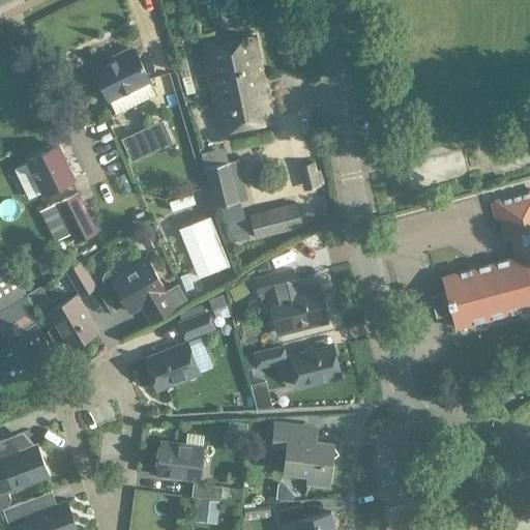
[(256,35),(205,45),(221,129),(273,120),(256,35)]
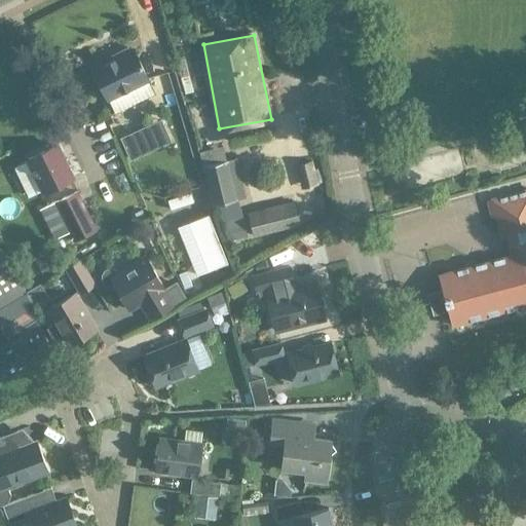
[(291,35),(278,37),(282,53),(294,51),(291,35)]
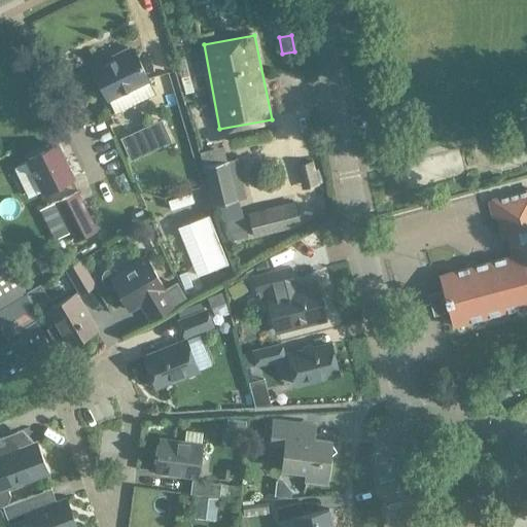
[(134,49),(132,50),(128,47),(119,51),(119,57),(94,69),(108,99),(148,79),(134,49)]
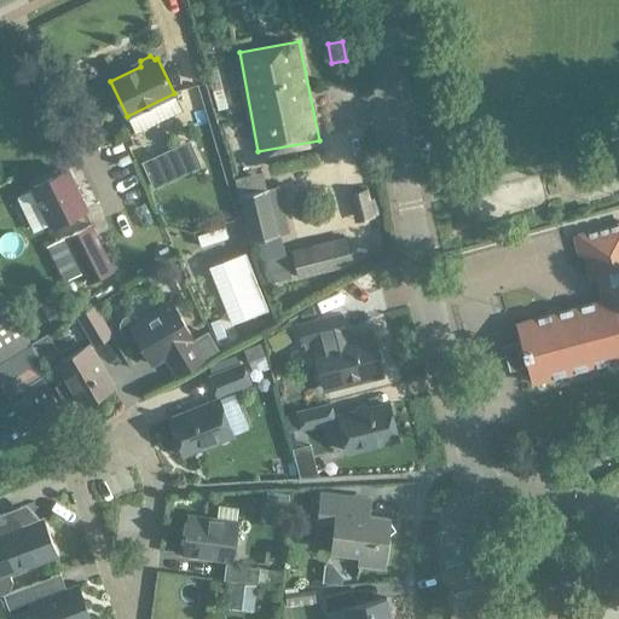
[(221,108),(226,129),(241,127),(236,105),(221,108)]
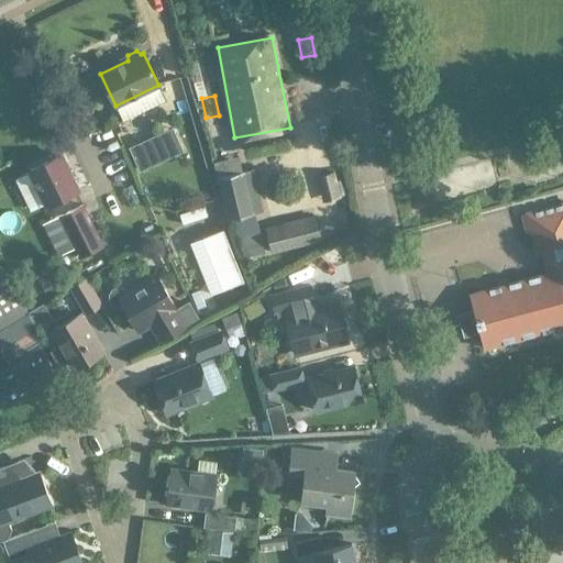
[(138,169),(167,156),(156,133),(128,146),(138,169)]
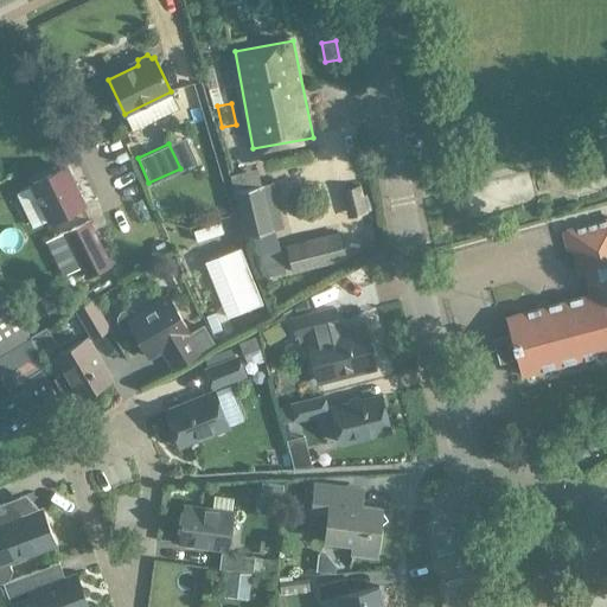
[(246,157),(225,161),(229,176),(249,171),(246,157)]
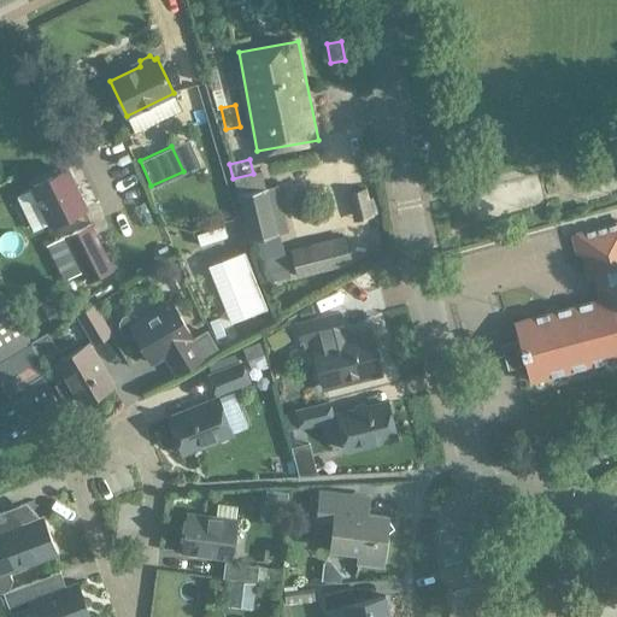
[(65,169),(33,186),(52,224),(84,207),(65,169)]
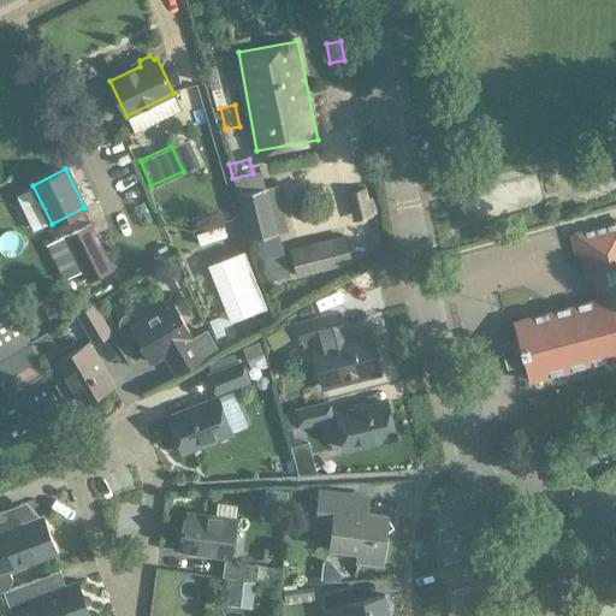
[(356,173),(337,177),(342,208),(361,205),(356,173)]
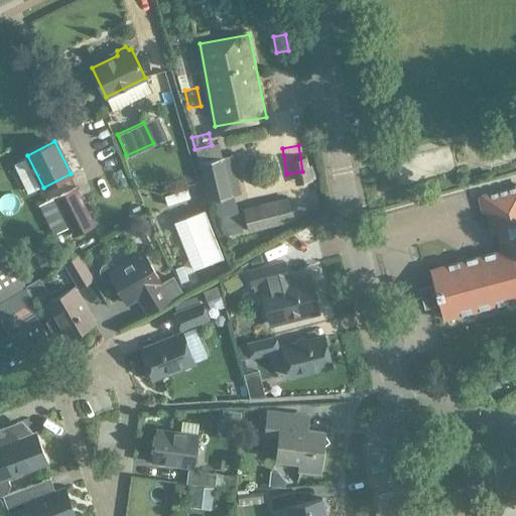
[(223,156),(199,162),(208,202),(232,196),(223,156)]
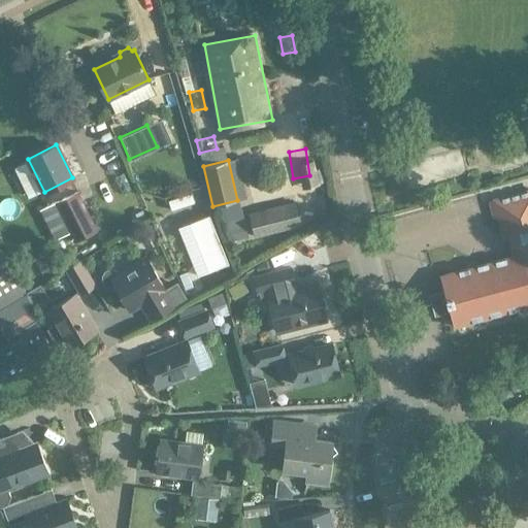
[(120,208),(131,203),(112,162),(101,167),(120,208)]
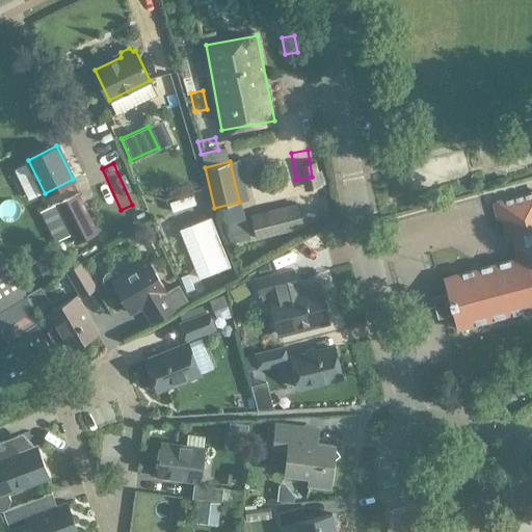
[(450,296),(433,300),(436,310),(439,318),(454,314),(458,329),(531,310),(531,192),(499,202),(504,220),(508,238),(513,236),(520,258),(445,278),(450,296)]
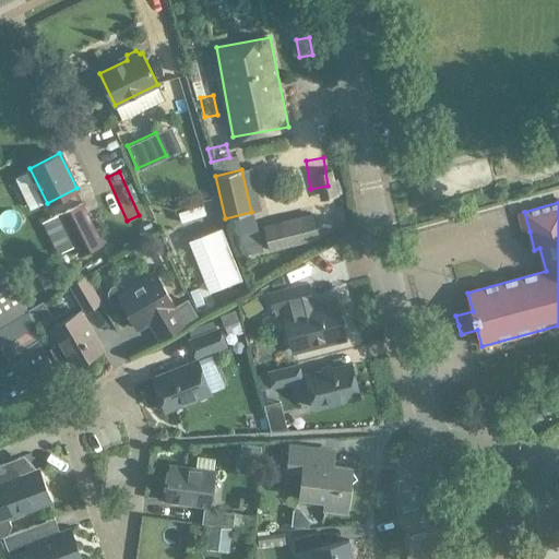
[(102,245),(80,203),(56,215),(55,214),(39,221),(57,254),(71,247),(76,257),(102,245)]
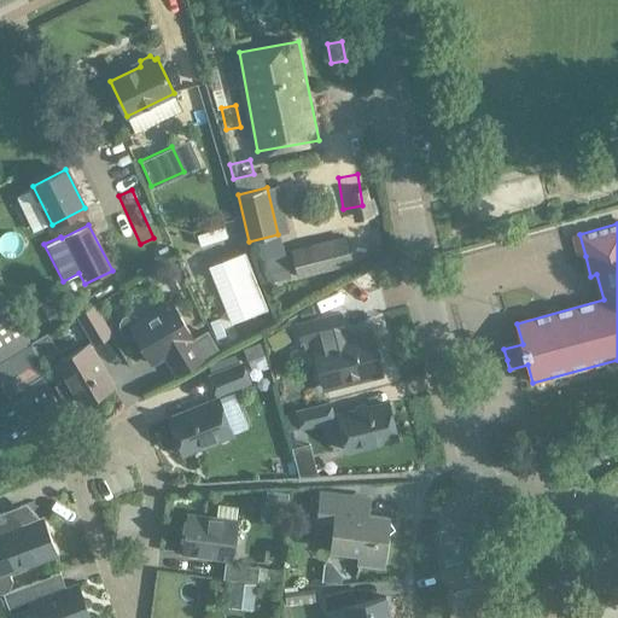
[(223,226),(197,234),(200,246),(227,237),(223,226)]
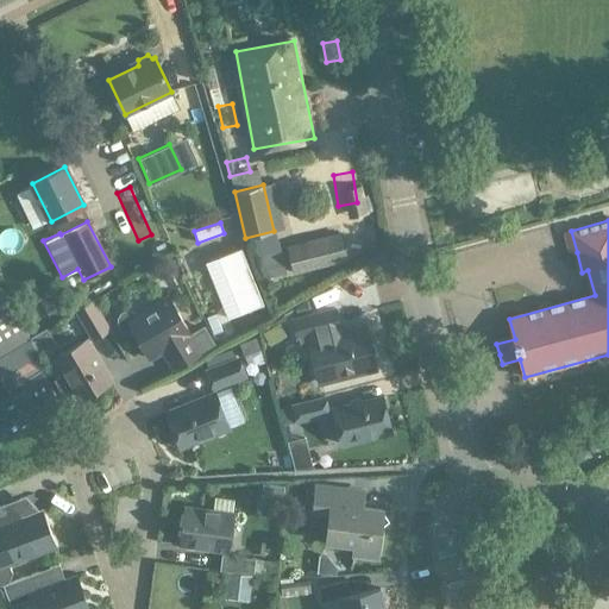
[(274,231),(252,237),(256,255),(262,253),(281,250),(276,231),(274,231)]
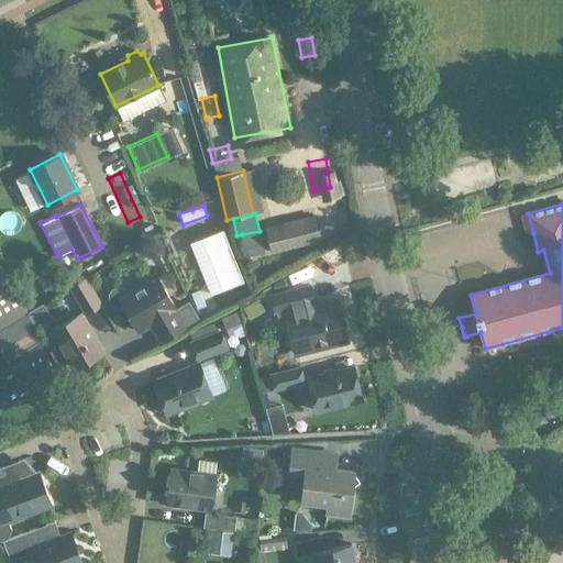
[(269,254),(321,241),(315,213),(263,227),(269,254)]
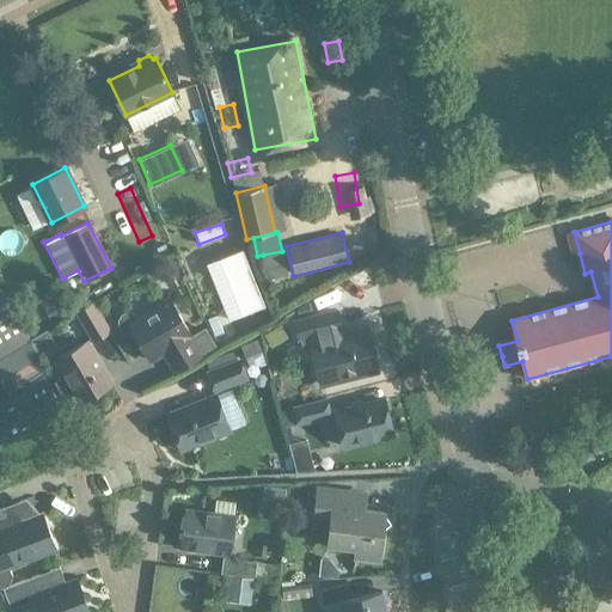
[(242,249),(219,258),(242,314),(264,305),(242,249)]
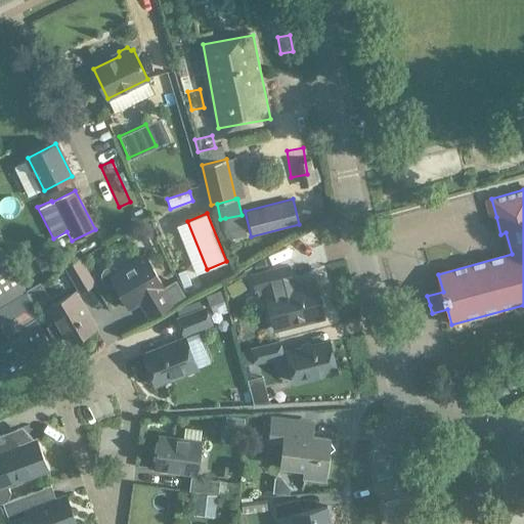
[(163,252),(185,242),(173,216),(150,227),(163,252)]
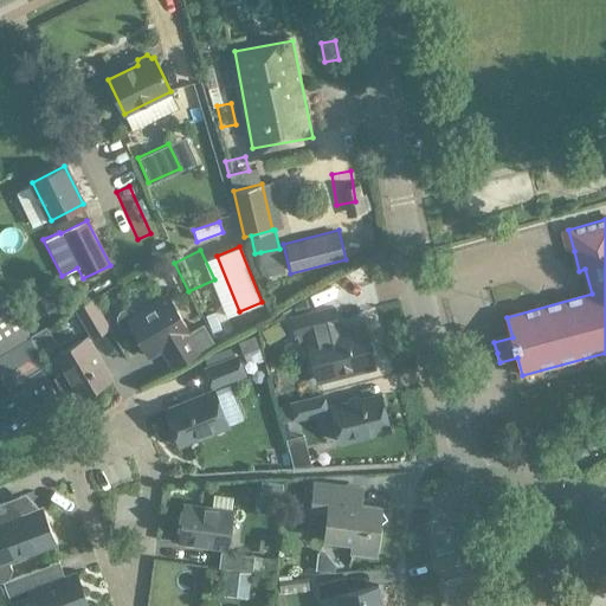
[(2,284),(0,285),(0,330),(21,320),(2,284)]
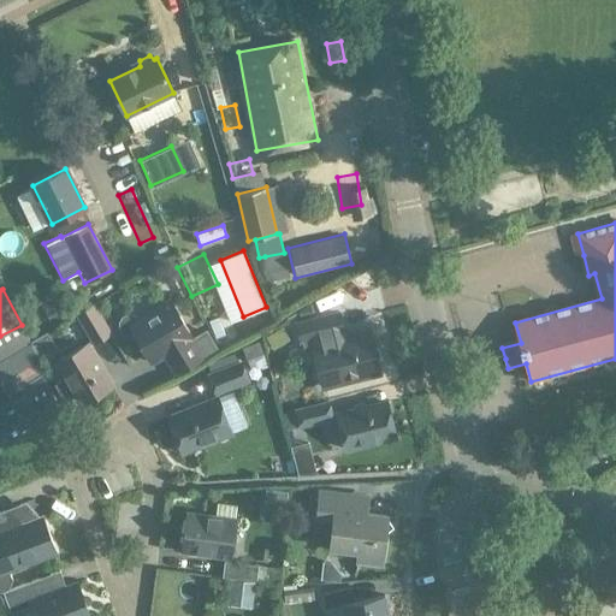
[(120,320),(120,326),(123,331),(128,333),(132,333),(135,331),(152,361),(169,350),(181,369),(203,356),(202,354),(217,347),(206,329),(193,336),(171,298),(138,319),(136,317),(132,314),(128,314),(123,317),(120,320)]
